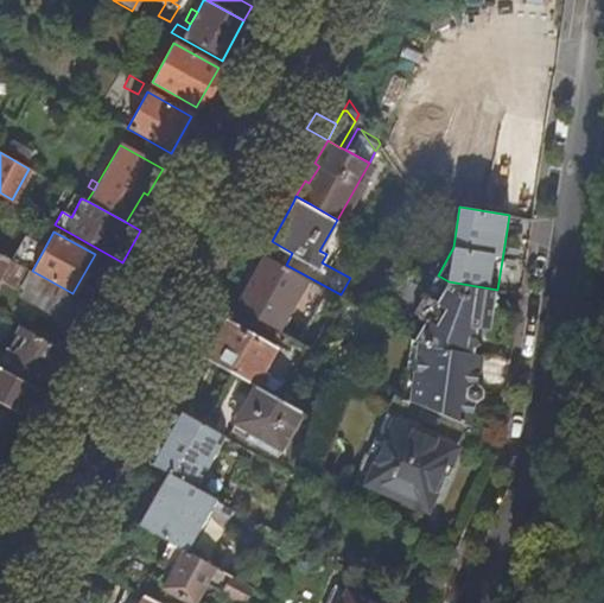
[(305,277),(264,254),(235,306),(277,329),(305,277)]
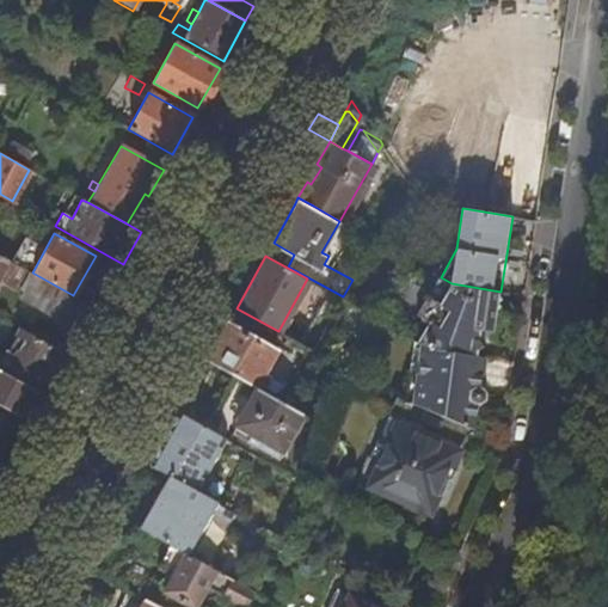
[(0,277),(10,262),(0,257),(0,277)]
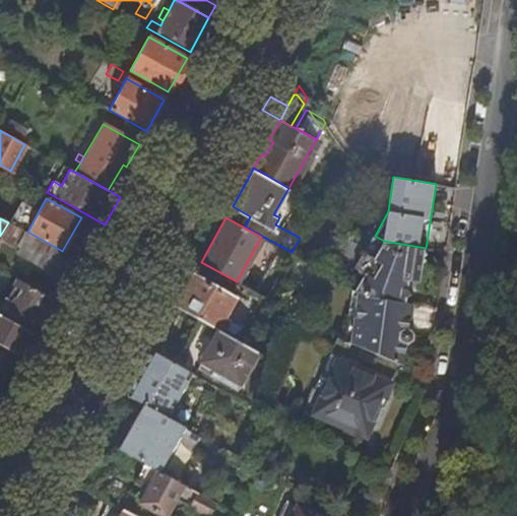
[(0,243),(16,252),(22,231),(8,222),(0,236),(0,243)]
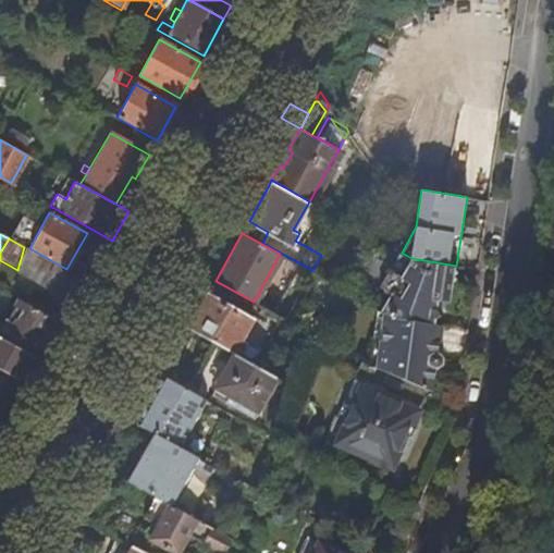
[(60,297),(66,270),(24,247),(17,270),(16,273),(60,297)]
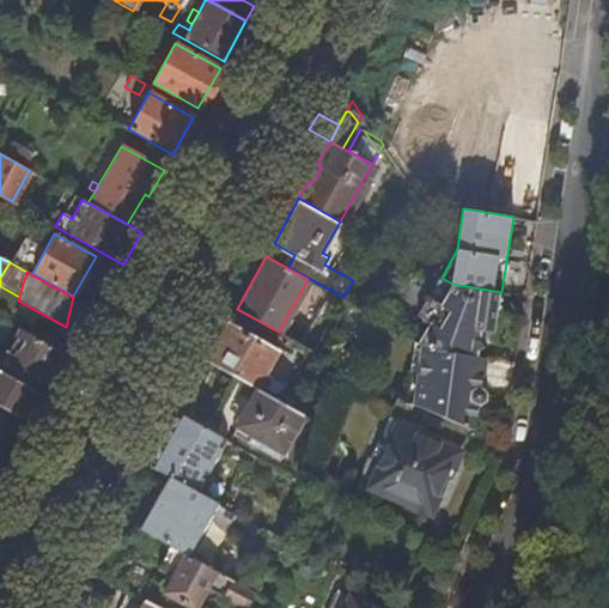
[(452,284),(442,278),(439,277),(428,295),(442,302),(452,284)]
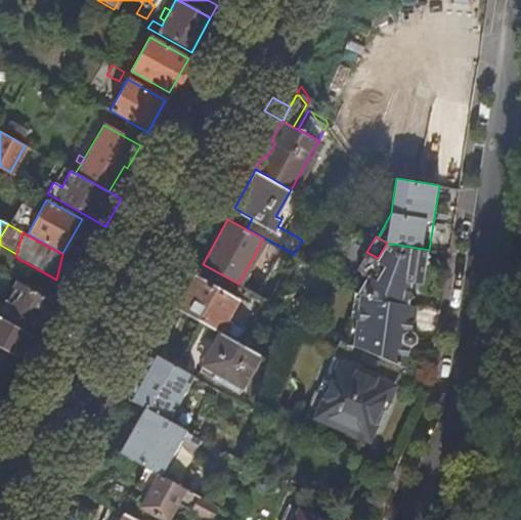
[(424,283),(429,250),(387,243),(378,258),(366,252),(358,267),(368,274),(360,290),(366,293),(367,294),(410,302),(411,298),(416,294),(413,290),(424,283)]
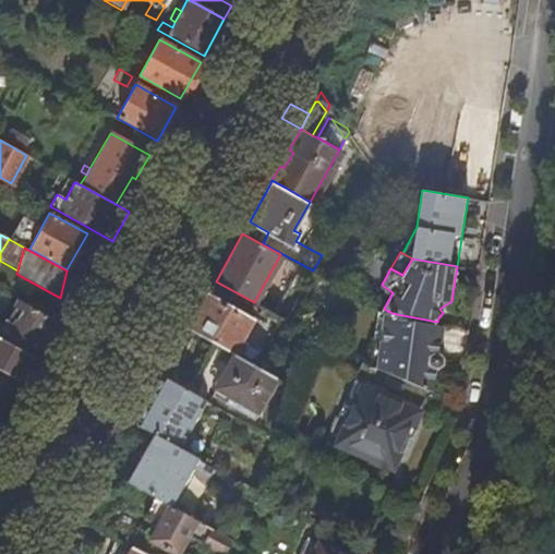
[(208,296),(190,328),(233,352),(252,320),(208,296)]
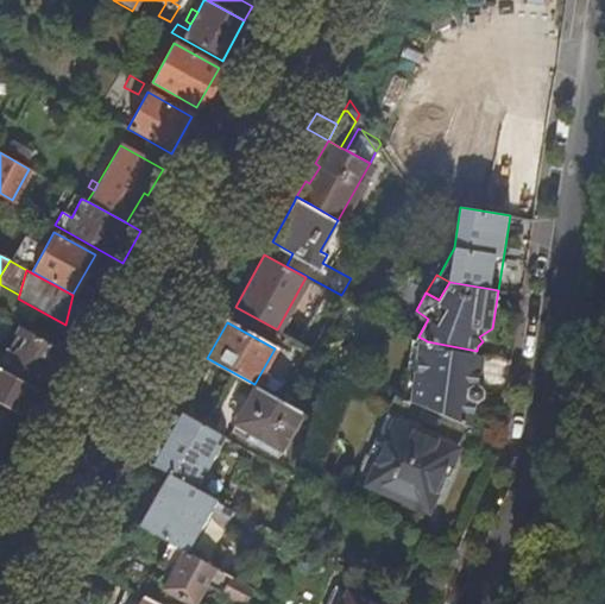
[(51,364),(61,350),(19,326),(11,341),(0,335),(0,364),(19,375),(37,385),(49,363),(51,364)]
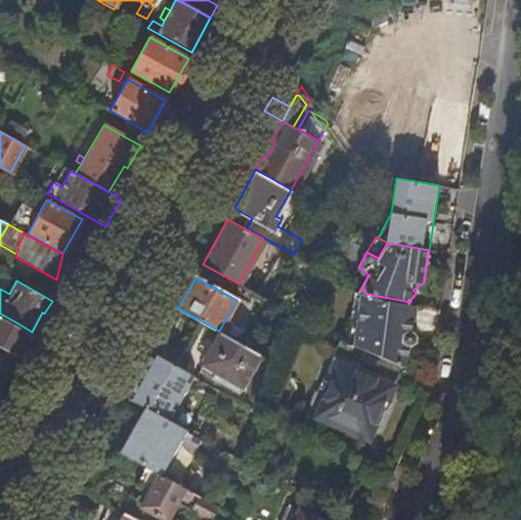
[(414,330),(417,303),(410,302),(367,294),(366,293),(359,316),(370,319),(364,336),(357,344),(407,365),(410,344),(411,343),(413,344),(418,340),(419,335),(416,330),(414,330)]
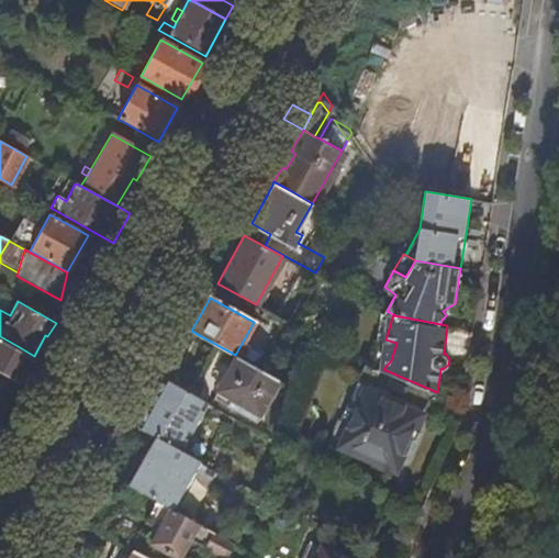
[(0,343),(31,360),(34,356),(18,346),(0,336),(0,343)]
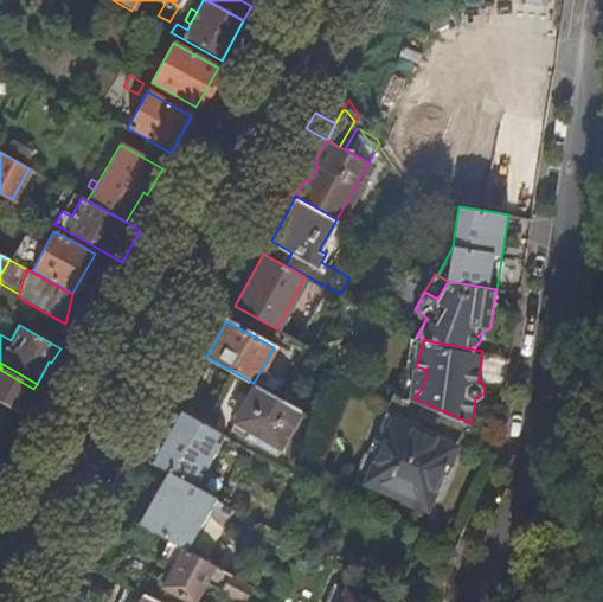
[(0,403),(20,415),(33,389),(0,370),(0,403)]
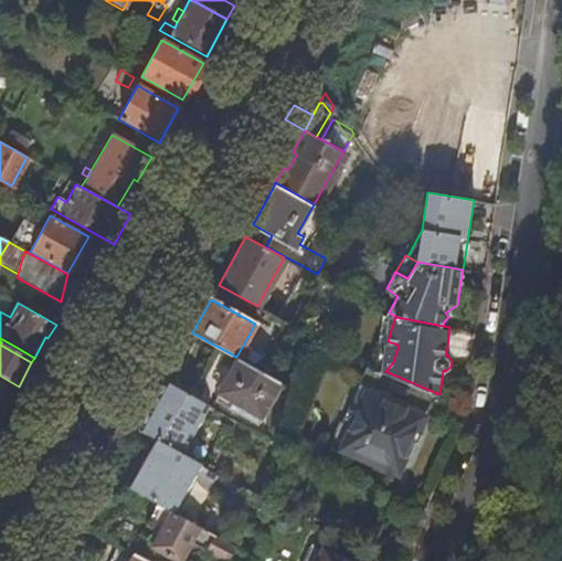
[(155,353),(146,370),(165,381),(172,385),(182,369),(155,353)]
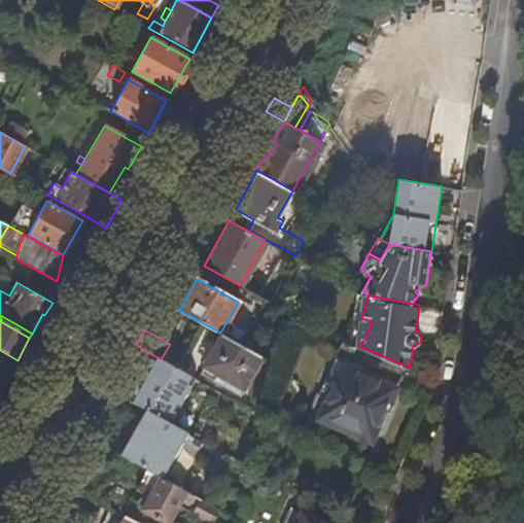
[(260,355),(221,334),(200,372),(239,393),(260,355)]
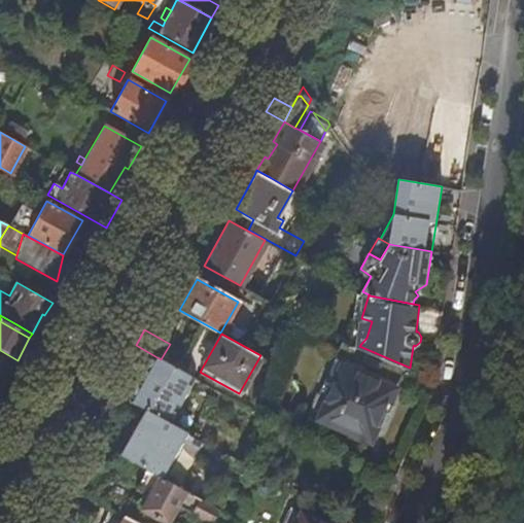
[(407,391),(416,370),(410,368),(359,346),(344,340),(321,393),(317,391),(308,412),(371,440),(385,411),(387,411),(398,388),(407,391)]
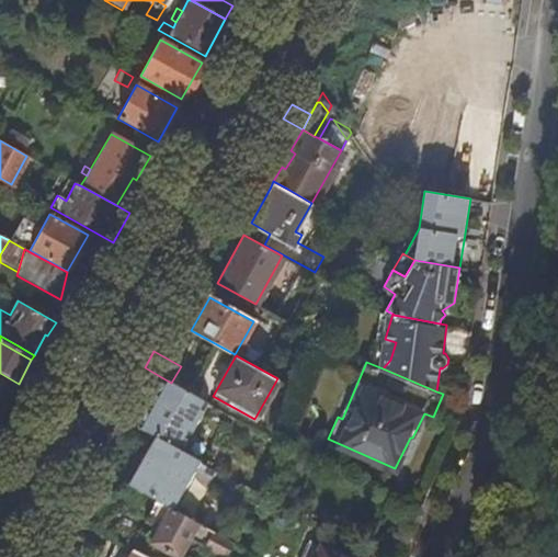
[(137,427),(143,430),(157,436),(181,450),(207,402),(171,383),(163,378),(137,427)]
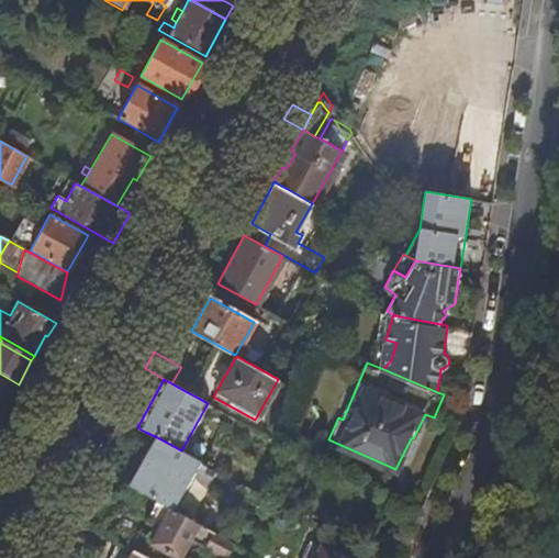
[(119,416),(109,434),(134,447),(143,431),(137,427),(119,416)]
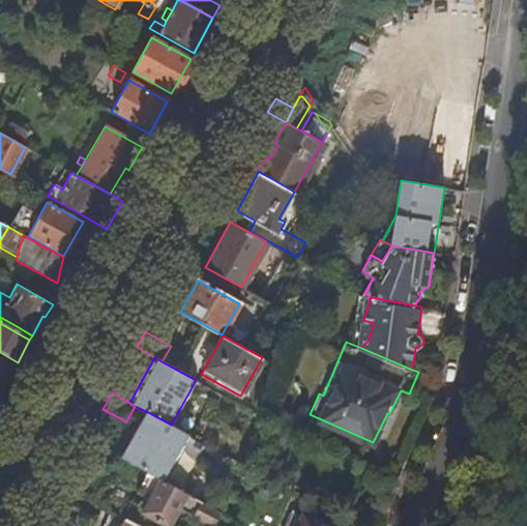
[(148,412),(122,457),(155,475),(162,479),(187,434),(171,425),(148,412)]
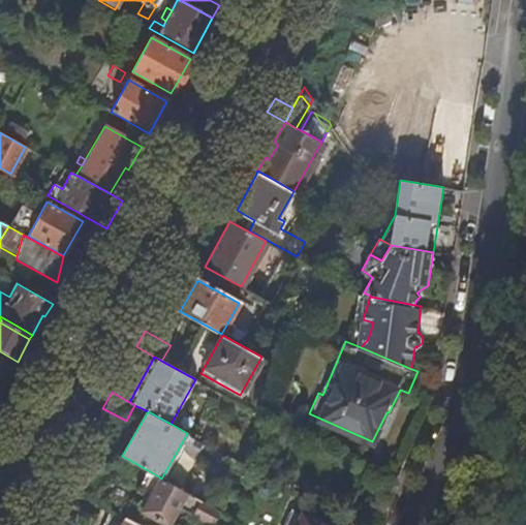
[(176,486),(200,441),(187,433),(161,479),(169,483),(176,486)]
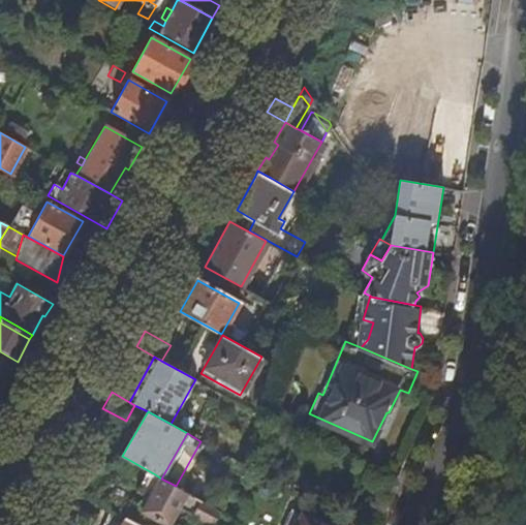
[(209,524),(210,524),(219,511),(176,486),(169,483),(161,479),(155,474),(145,493),(151,497),(142,515),(159,524),(167,524),(178,507),(209,524)]
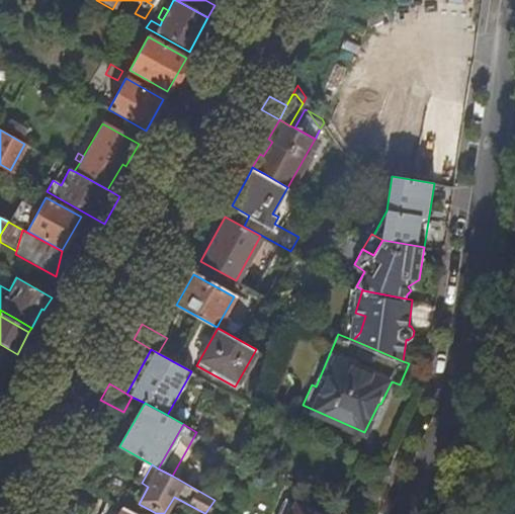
[(280,513),(317,513),(289,502),(290,500),(287,499),(280,513)]
